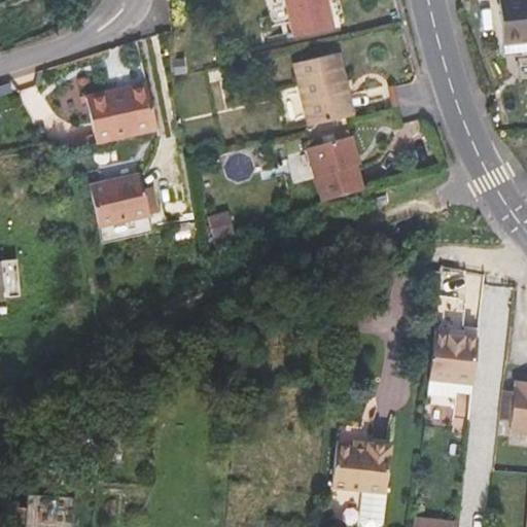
[(282,0),(292,36),(331,27),(325,0),(282,0)]
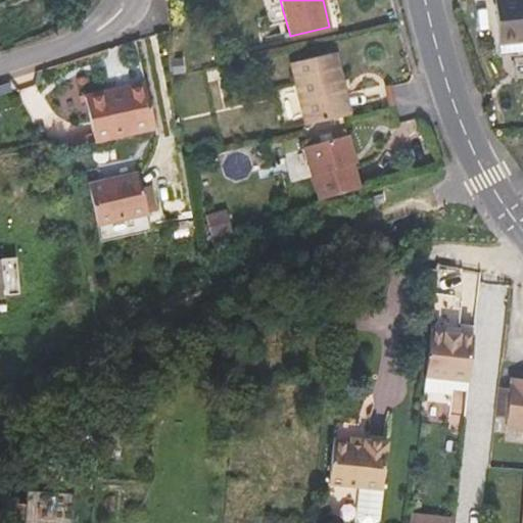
[(522,0),(495,0),(501,43),(522,41),(522,0)]
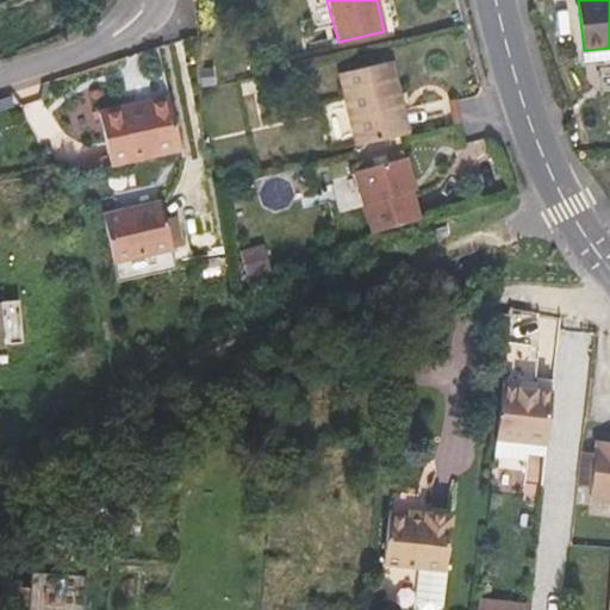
[(585,62),(609,60),(609,48),(584,50),(585,62)]
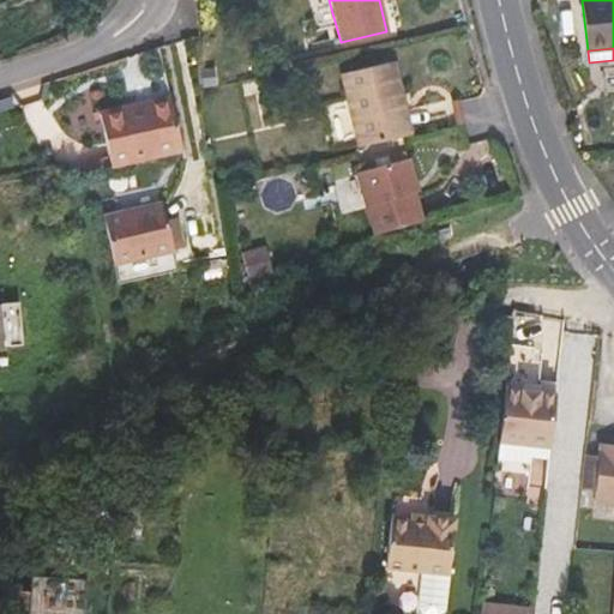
[(391,60),(341,71),(357,146),(409,134),(391,60)]
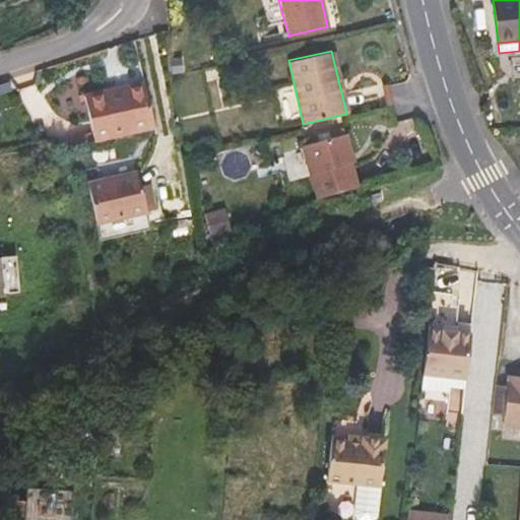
[(155,124),(152,113),(143,79),(85,94),(92,127),(95,138),(155,124)]
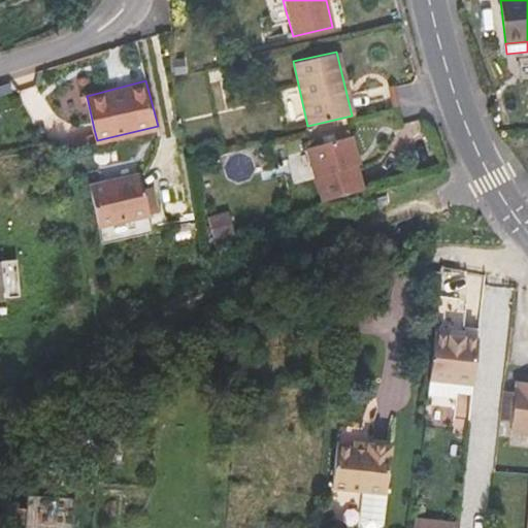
[(89,132),(59,140),(61,147),(91,140),(89,132)]
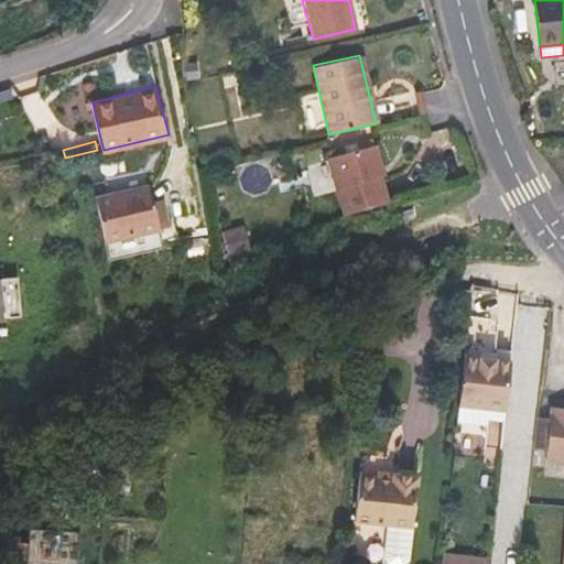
[(376,144),(327,158),(344,214),(386,202),(379,176),(376,177),(373,167),(381,165),(376,144)]
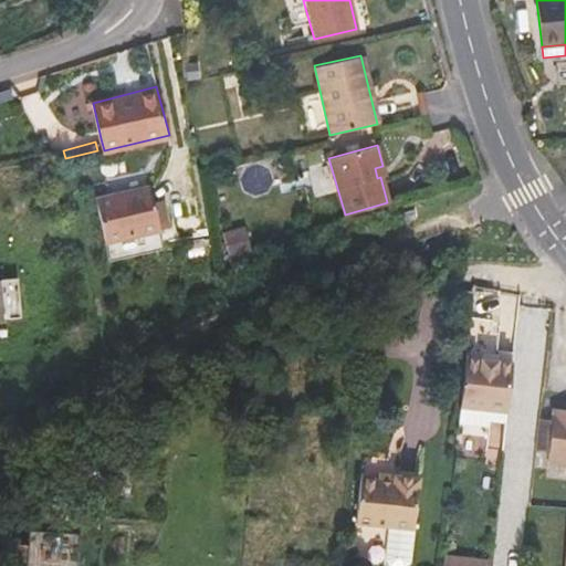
[(254,198),(269,192),(274,181),(270,169),(275,167),(274,164),(281,161),(279,155),(272,157),(271,156),(233,166),(242,192),(254,198)]
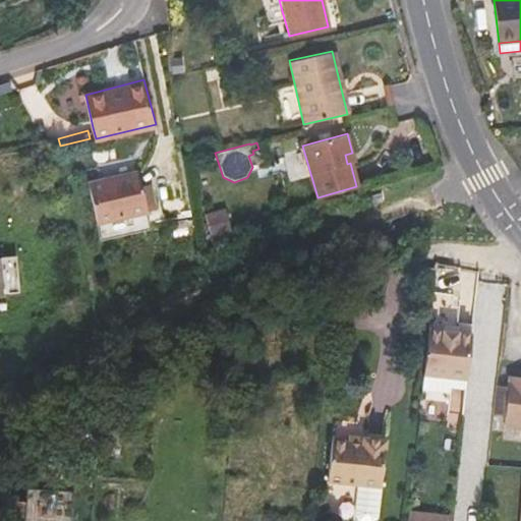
[(350,163),(355,161),(352,153),(345,155),(347,164),(350,163)]
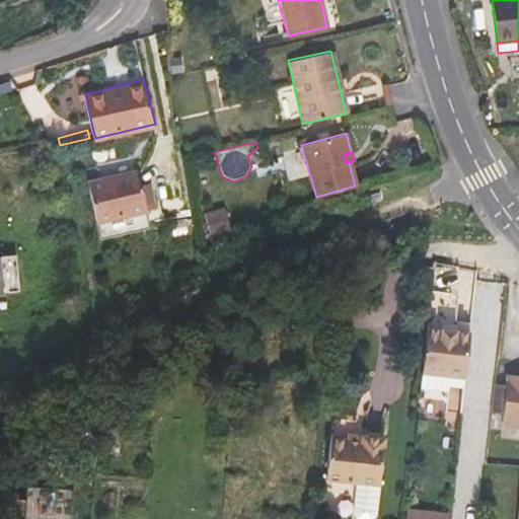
[(88,181),(97,221),(147,209),(141,186),(137,168),(88,181)]
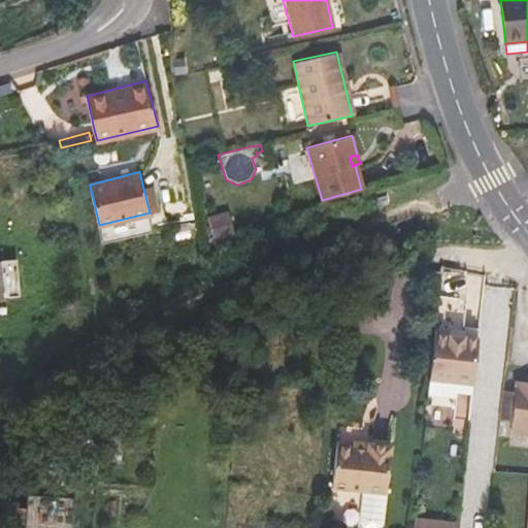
[(150,212),(156,211),(150,188),(143,189),(150,212)]
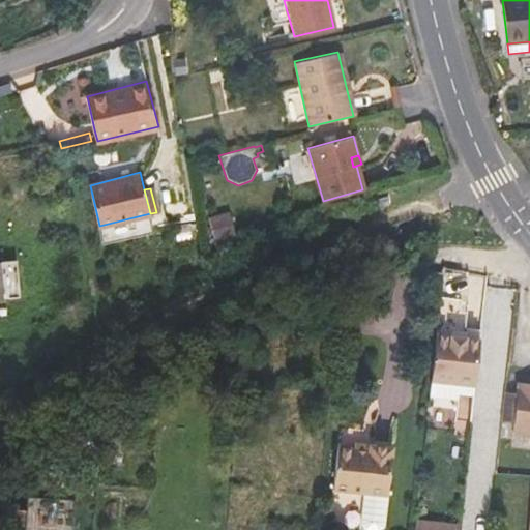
[(178,213),(175,199),(162,202),(165,216),(178,213)]
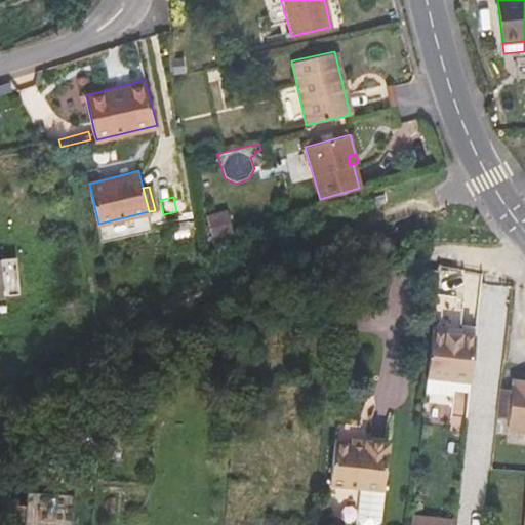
[(235,240),(227,210),(206,216),(213,245),(235,240)]
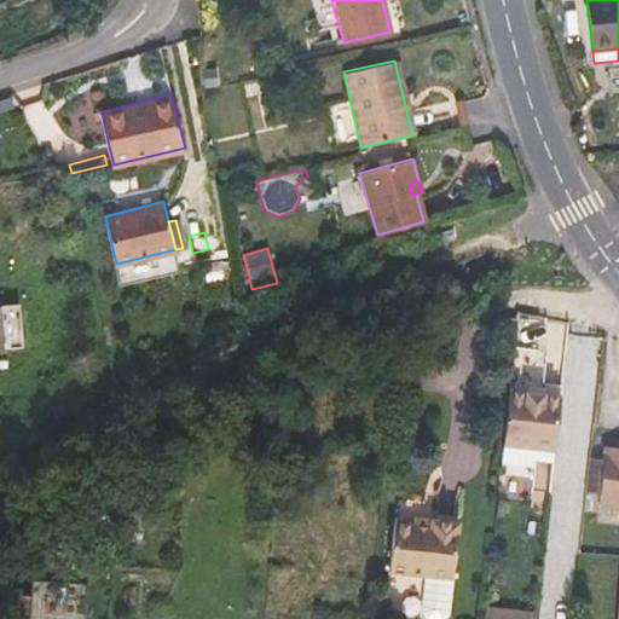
[(544,395),(510,391),(504,445),(538,449),(544,395)]
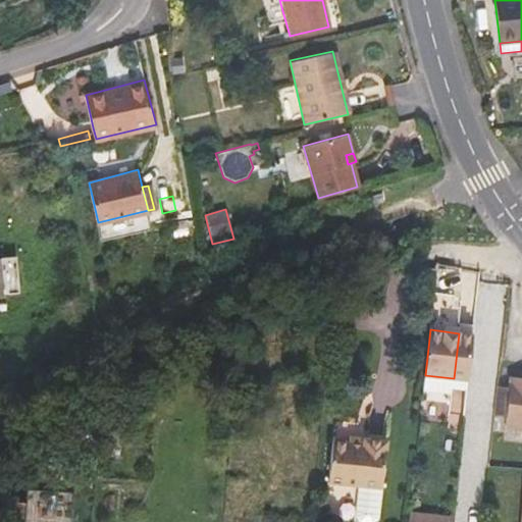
[(459,333),(454,378),(468,380),(473,334),(459,333)]
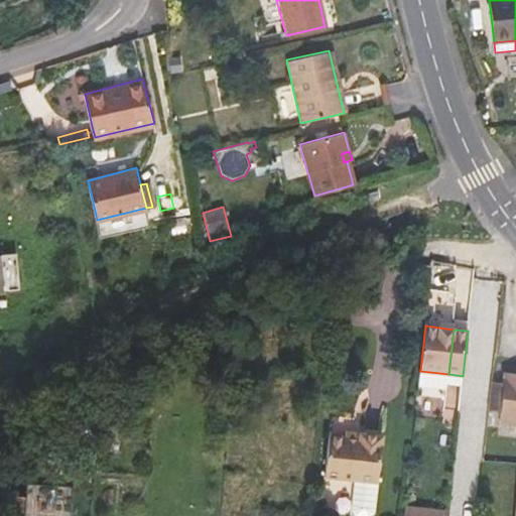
[(448,374),(420,371),(418,386),(445,389),(446,384),(462,385),(463,376),(448,374)]
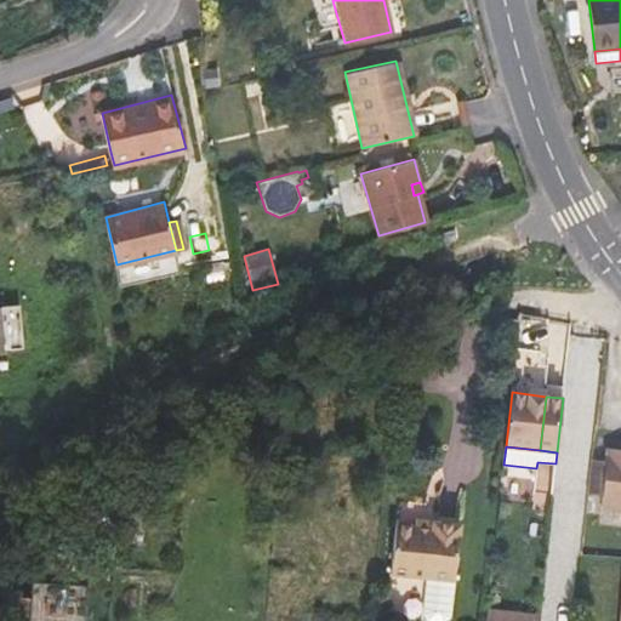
[(609,457),(590,455),(585,506),(620,510),(620,453),(609,451),(609,457)]
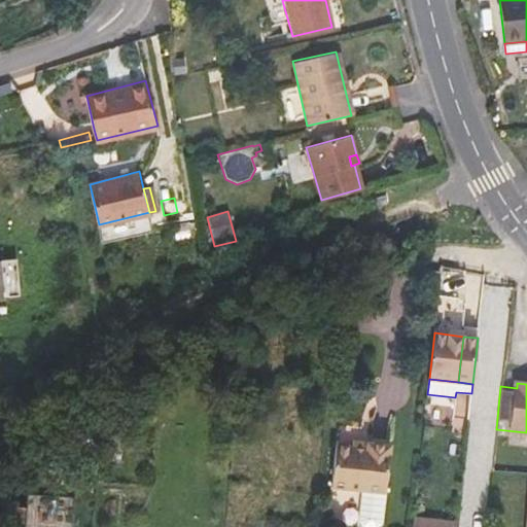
[(371,438),(336,435),(335,446),(330,487),(384,493),(389,446),(386,446),(370,444),(371,438)]
